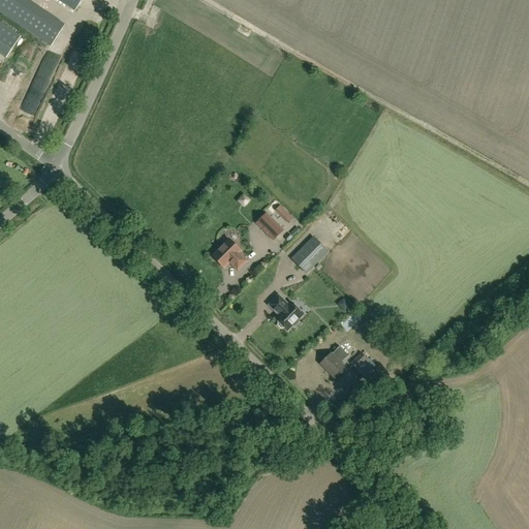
[(0,0),(0,11),(51,45),(64,26),(24,0),(0,0)]
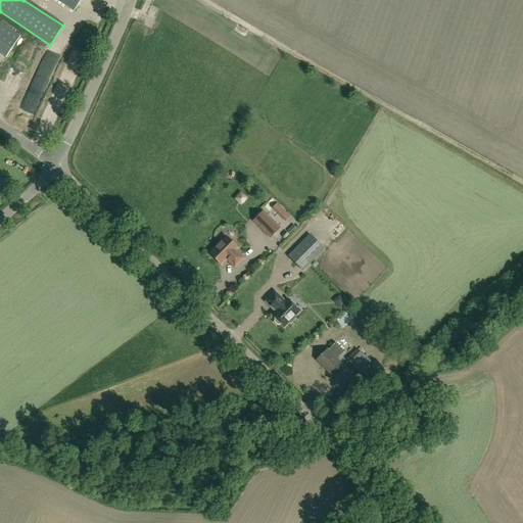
[(59,0),(75,9),(81,0),(59,0)]
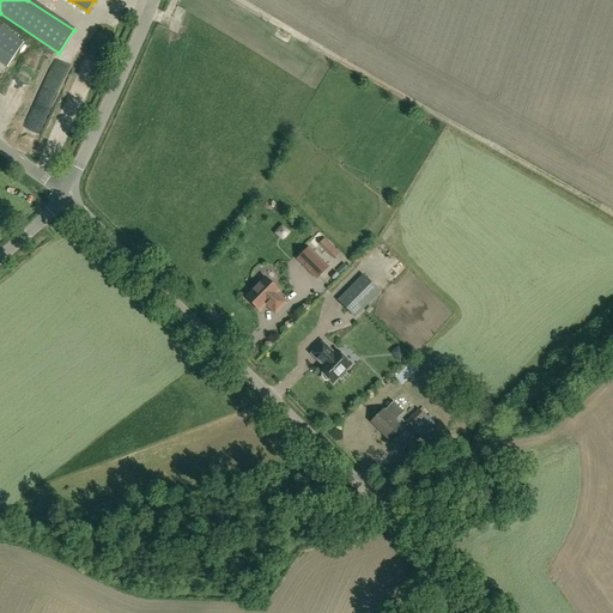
[(0,62),(7,67),(23,43),(0,28),(0,62)]
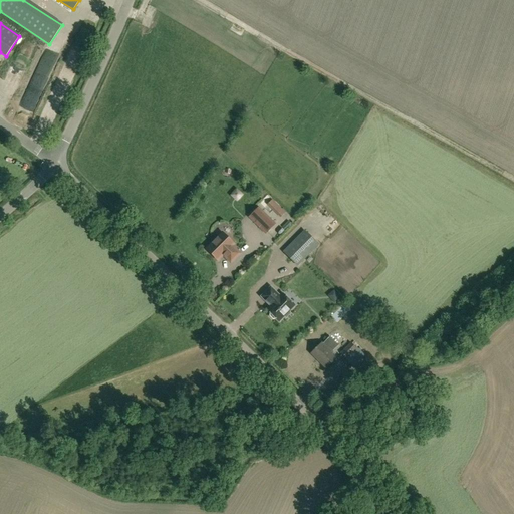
[(0,76),(4,78),(9,69),(3,66),(0,71),(0,76)]
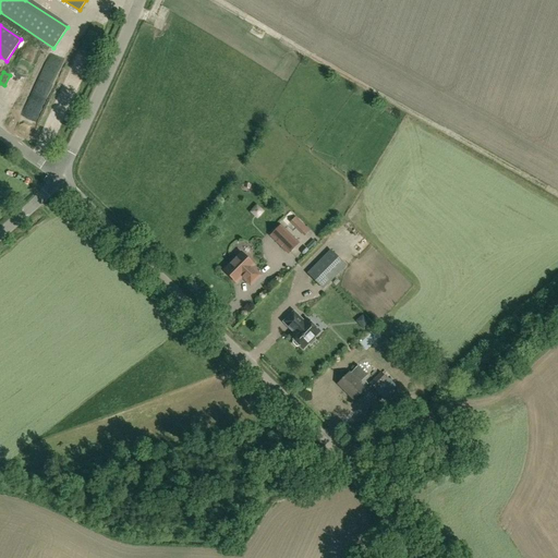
[(298,230),(303,225),(303,223),(295,217),(290,222),(298,230)]
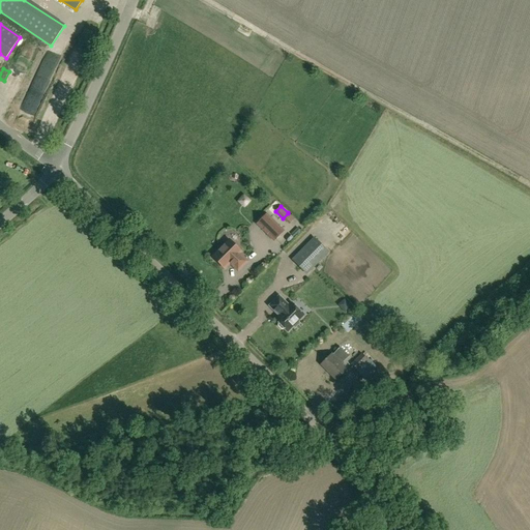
[(274,241),(284,232),(267,214),(258,225),(274,241)]
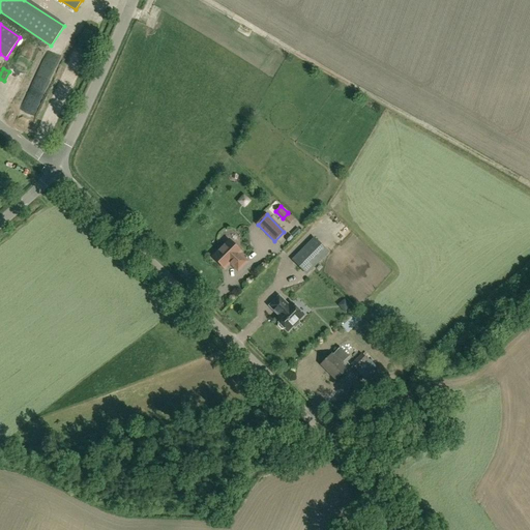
[(307,274),(329,253),(315,238),(293,260),(307,274)]
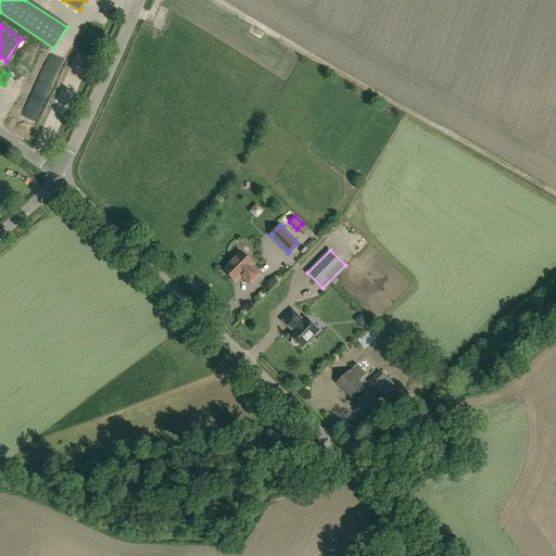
[(250,285),(261,275),(252,266),(253,265),(241,252),(224,269),(236,282),(241,277),(250,285)]
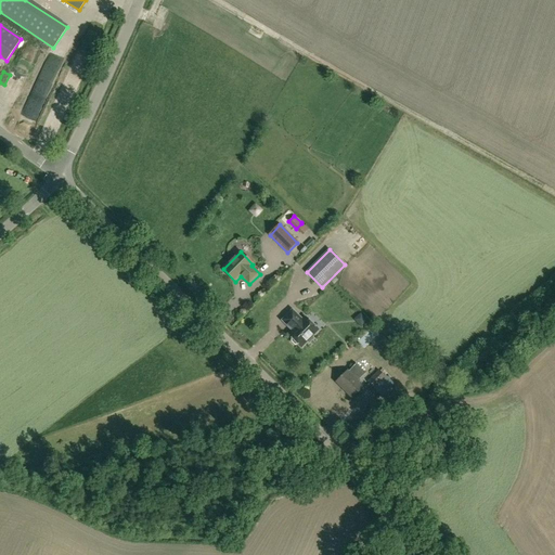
[(344,287),(351,294),(357,287),(349,281),(344,287)]
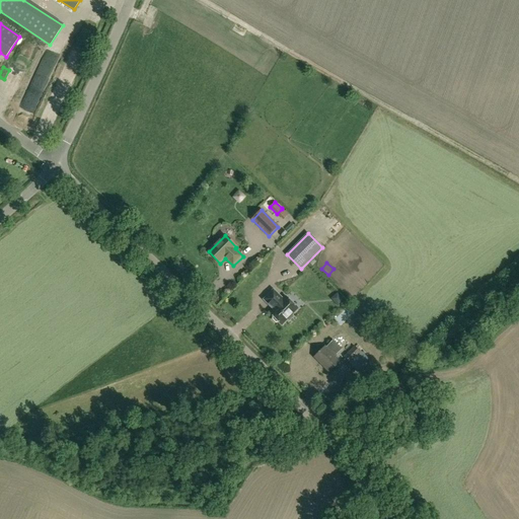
[(284,300),(274,291),(265,300),(274,309),(271,313),(274,317),(273,317),(273,319),(276,322),(278,322),(279,321),(282,325),(288,319),(289,321),(294,316),(292,315),(298,309),(286,297),(284,300)]
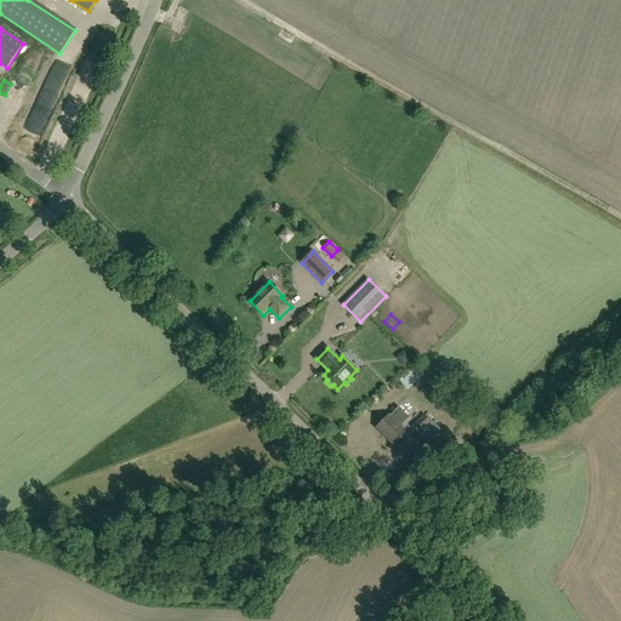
[(398,355),(406,364),(411,359),(404,351),(398,355)]
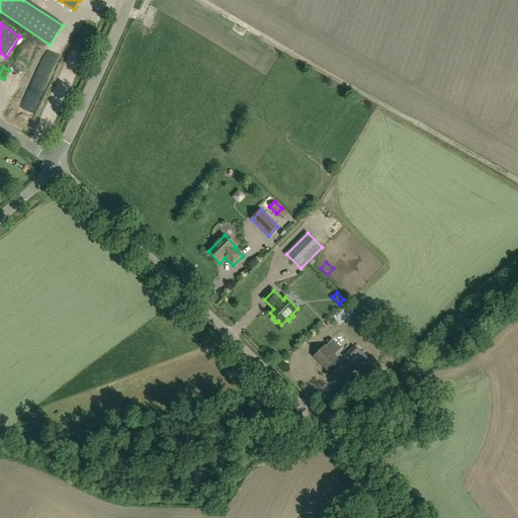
[(348,362),(359,351),(353,345),(343,356),(348,362)]
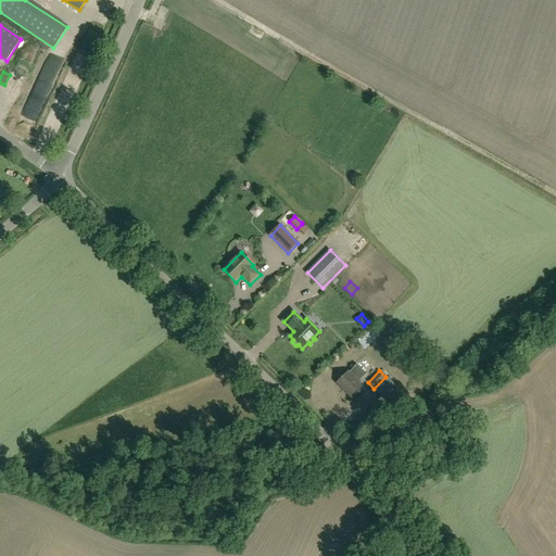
[(353,400),(364,388),(349,371),(337,382),(353,400)]
